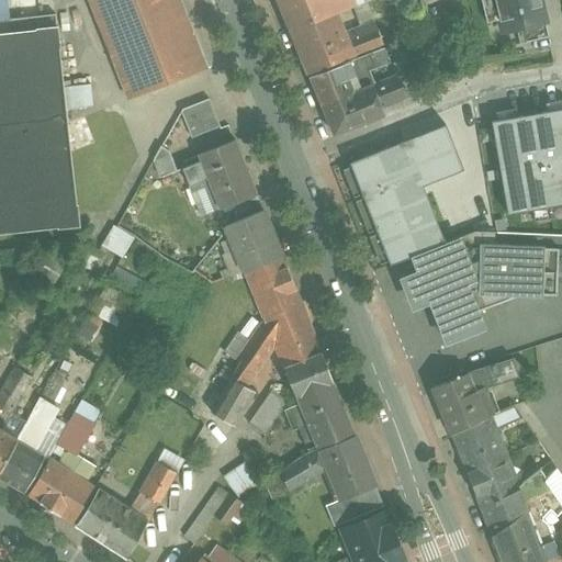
[(209,68),(181,0),(91,0),(131,98),(209,68)]
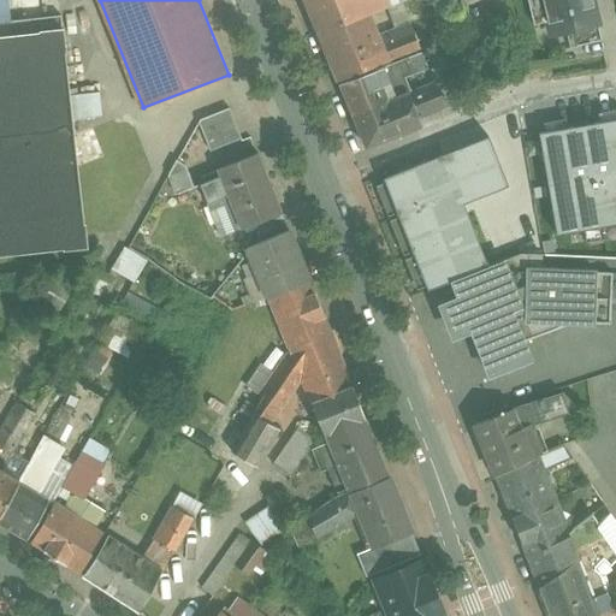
[(384,0),(307,0),(319,33),(368,13),(388,6),(384,0)]
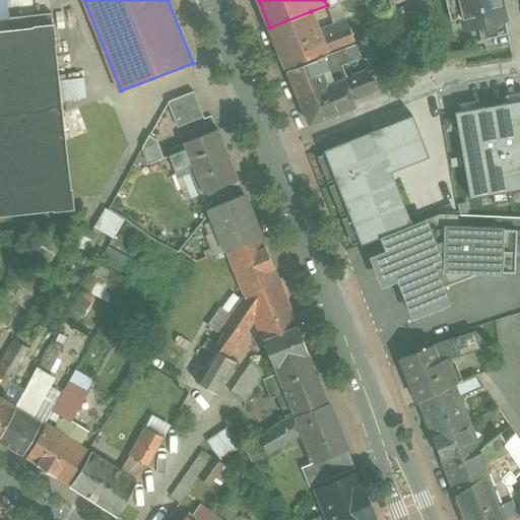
[(459,0),(466,29),(479,26),(506,20),(507,20),(502,0),(459,0)]
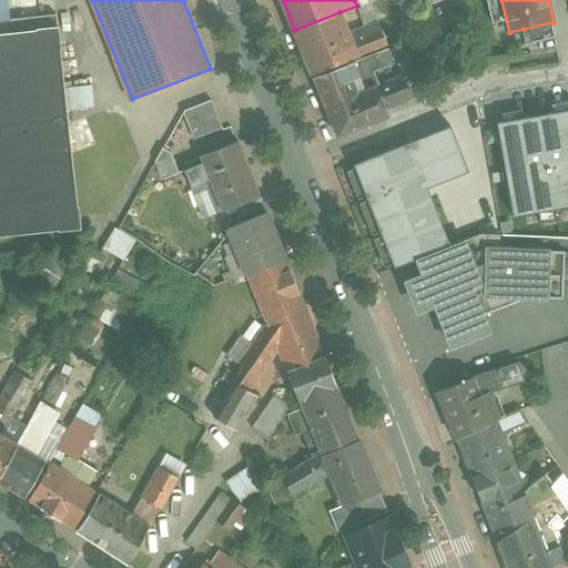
[(340,12),(294,30),(311,74),(355,57),(347,34),(340,12)]
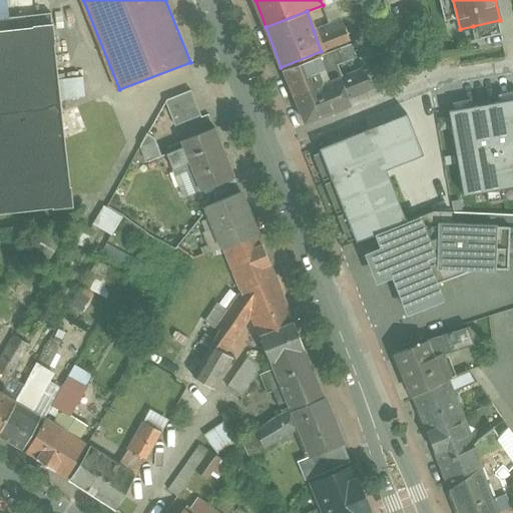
[(0,18),(0,212),(55,207),(55,208),(70,206),(74,201),(72,186),(71,187),(61,99),(62,99),(59,73),(58,73),(55,43),(56,43),(54,24),(53,24),(52,13),(0,18)]
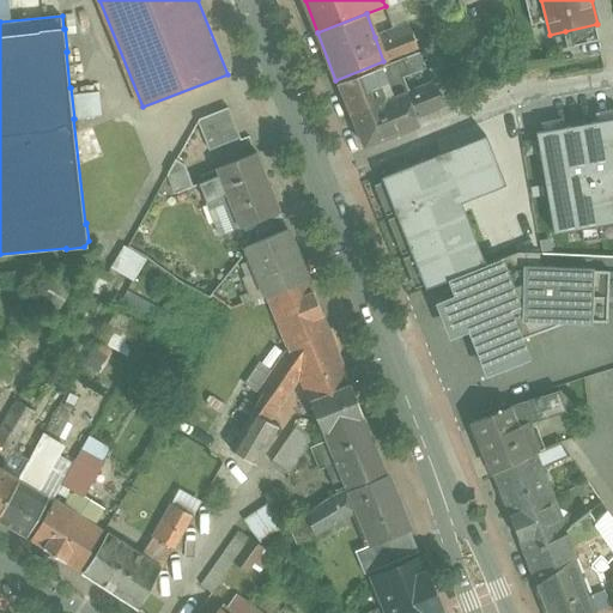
[(596,24),(565,31),(569,47),(601,40),(596,24)]
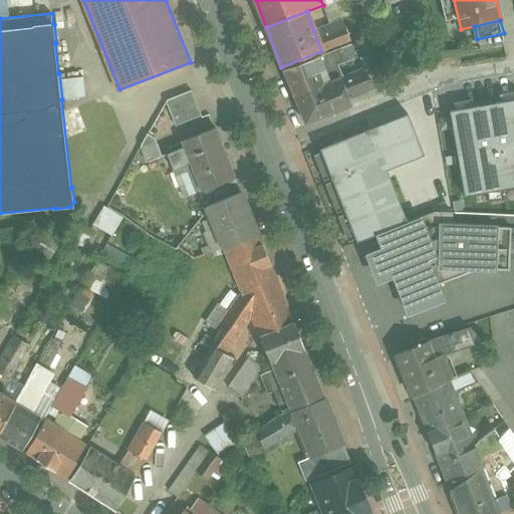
[(314,31),(321,51),(348,41),(341,21),(314,31)]
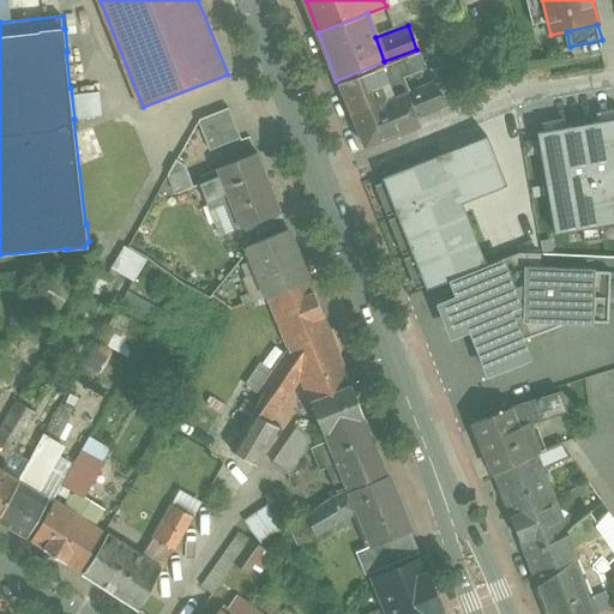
[(409,58),(379,68),(385,83),(415,72),(409,58)]
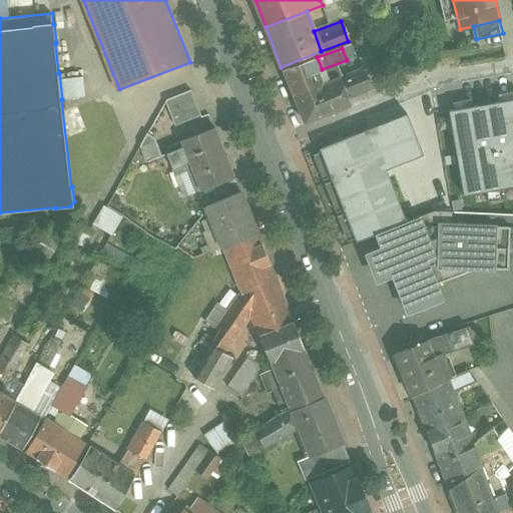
[(314,57),(284,69),(295,95),(324,83),(314,57)]
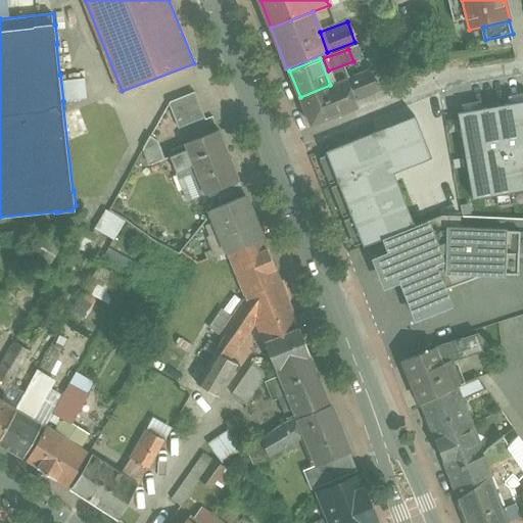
[(330,85),(300,97),(310,121),(315,122),(359,104),(355,97),(382,86),(369,68),(330,85)]
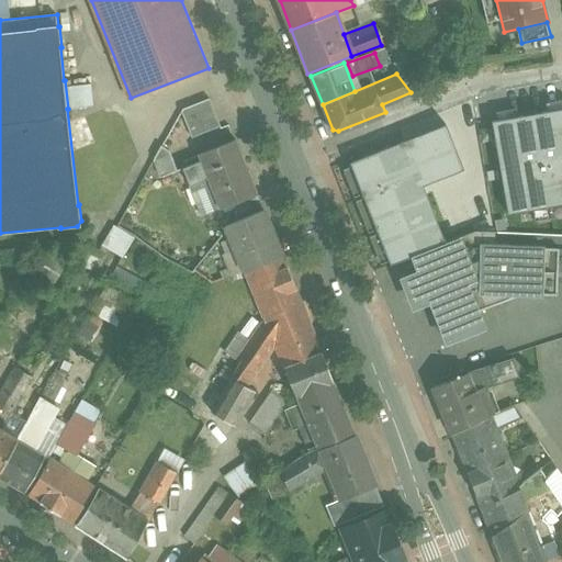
[(211,98),(184,109),(183,111),(193,137),(222,126),(211,98)]
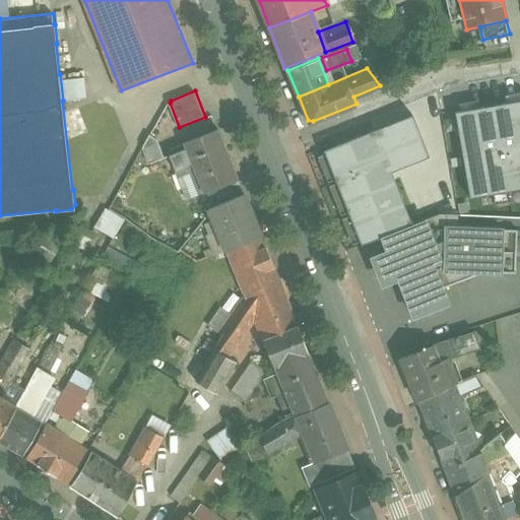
[(519,104),(456,116),(471,200),(519,191),(519,104)]
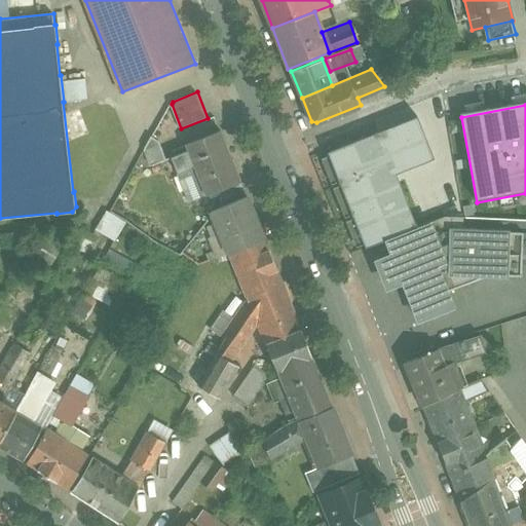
[(388,241),(417,230),(396,177),(434,161),(417,120),(329,154),(366,250),(388,241)]
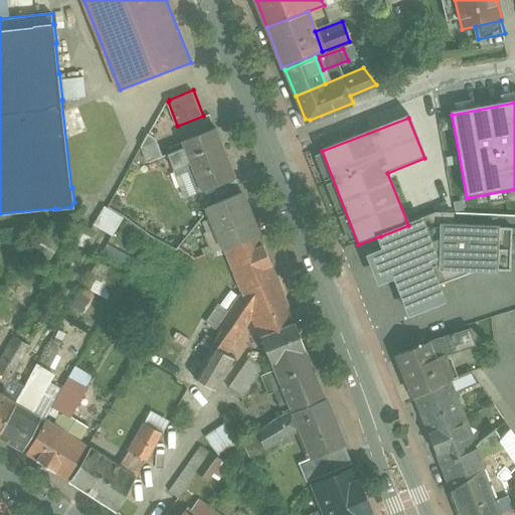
[(155,123),(143,145),(157,154),(171,134),(155,123)]
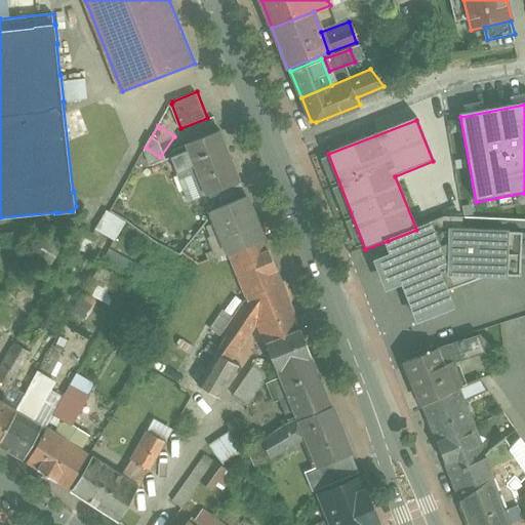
[(221,130),(188,144),(208,196),(242,183),(221,130)]
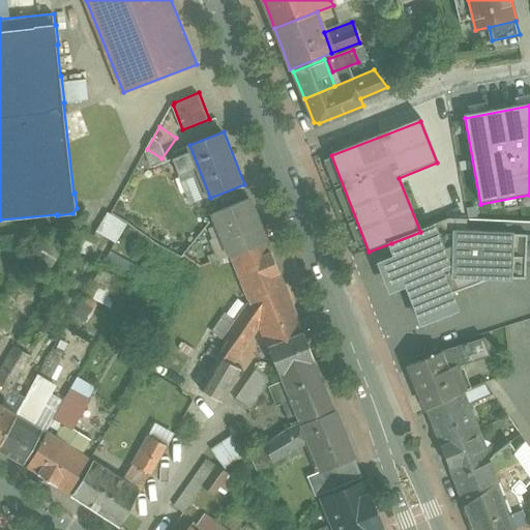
[(251,199),(215,213),(233,256),(267,241),(251,199)]
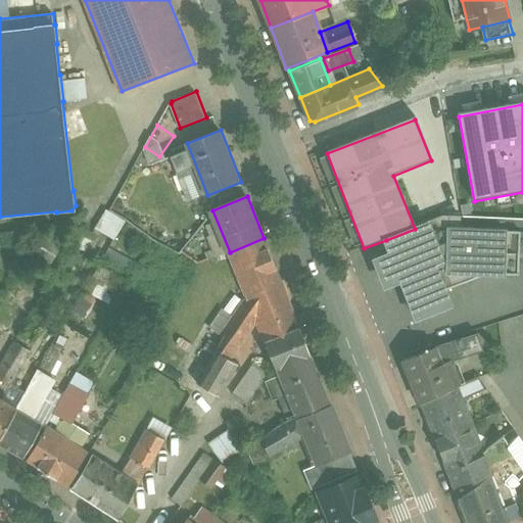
[(127,221),(107,209),(96,228),(115,239),(127,221)]
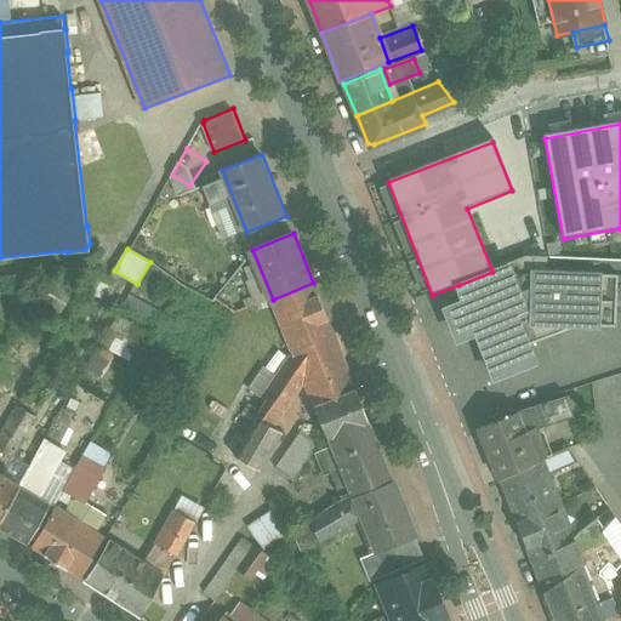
[(493,272),(459,285),(465,300),(446,307),(455,330),(459,329),(467,334),(468,336),(478,332),(496,379),(536,364),(529,345),(580,325),(617,326),(620,274),(547,272),(548,256),(527,256),(493,272)]
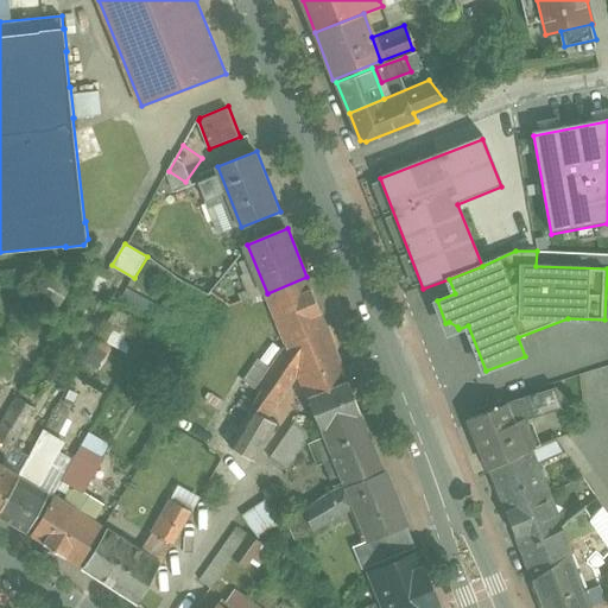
[(306,277),(267,293),(270,301),(287,343),(328,327),(306,277)]
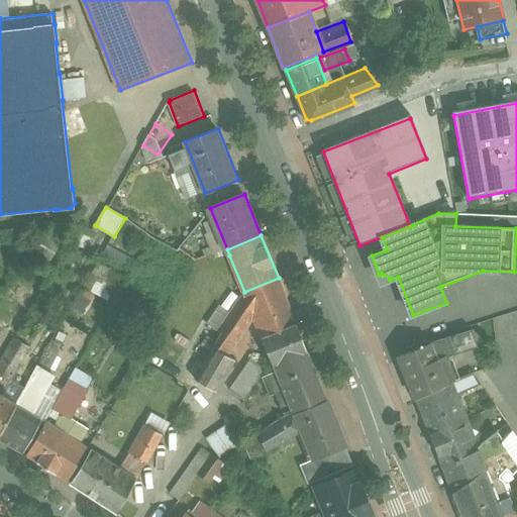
[(214,238),(191,248),(187,253),(197,261),(206,256),(215,253),(219,252),(214,238)]
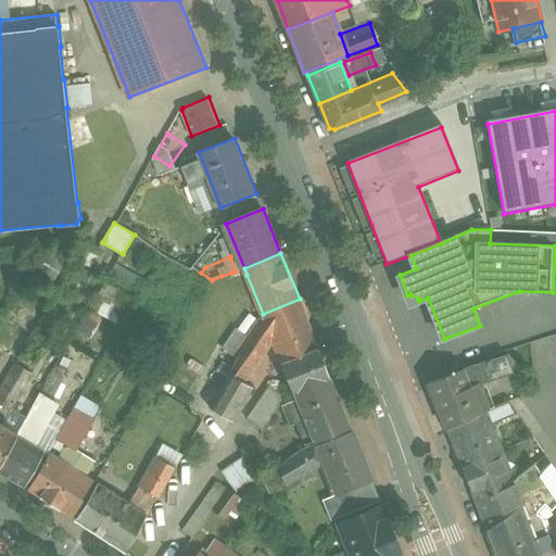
[(236,272),(231,273),(235,279),(247,275),(244,268),(236,272)]
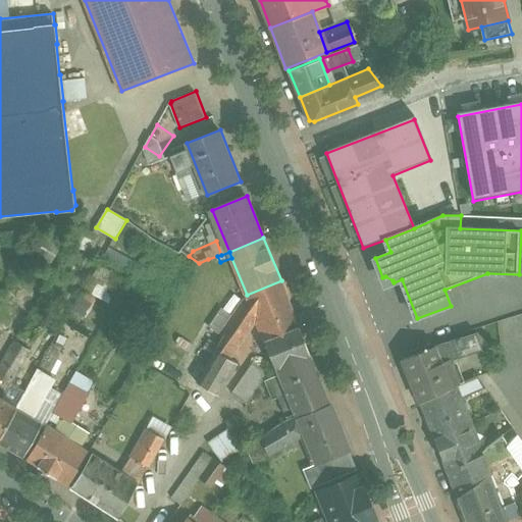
[(217,256),(208,259),(211,266),(220,262),(217,256)]
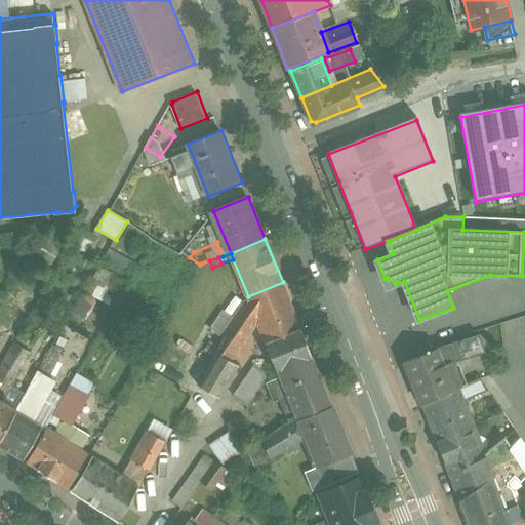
[(303,328),(283,282),(248,296),(258,322),(267,342),(303,328)]
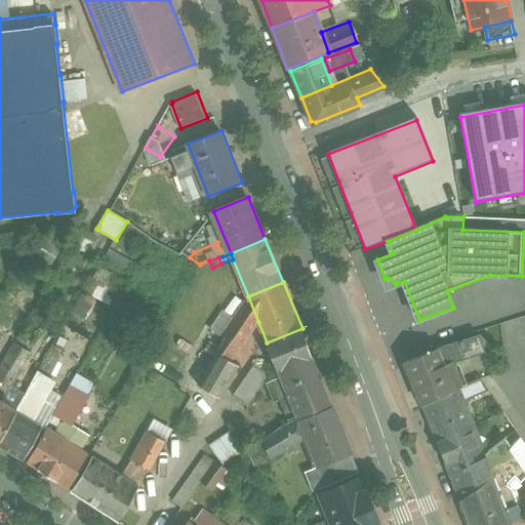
[(232,289),(213,318),(228,328),(235,318),(232,316),(243,298),(232,289)]
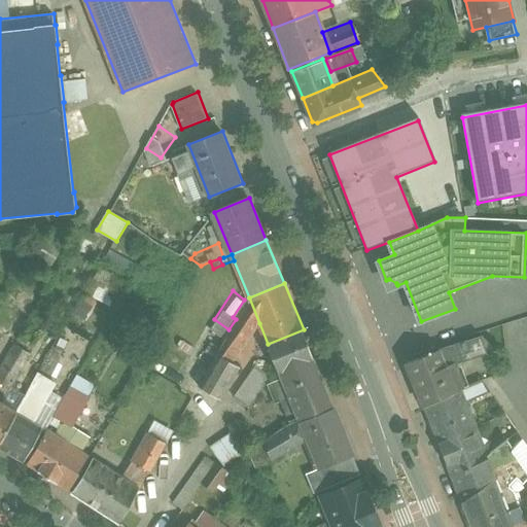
[(229,329),(224,338),(227,340),(219,354),(233,362),(259,323),(249,297),(236,319),(229,329)]
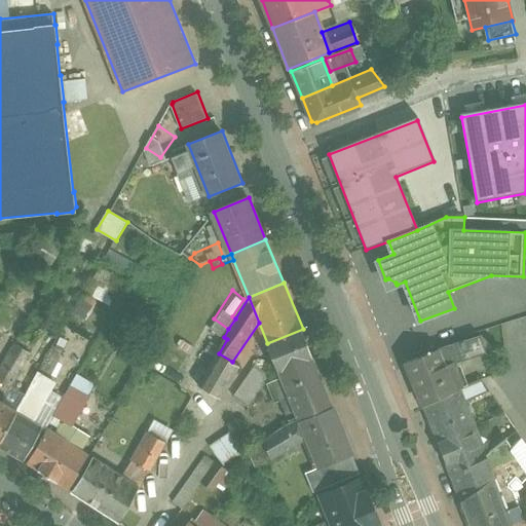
[(303,329),(267,343),(278,371),(314,357),(303,329)]
